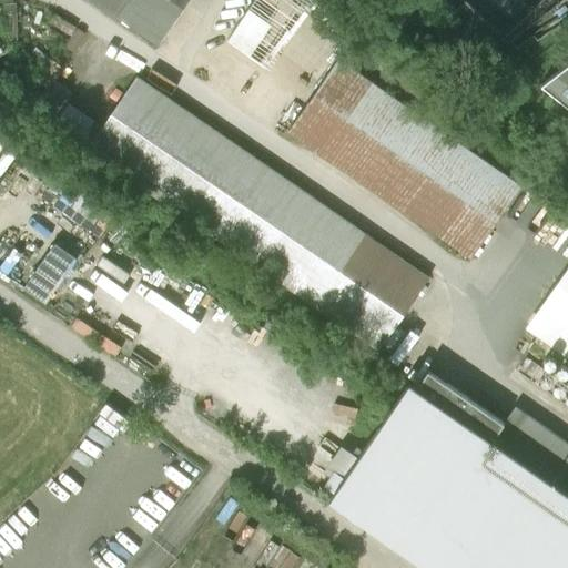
[(191,0),(87,0),(158,48),(191,0)]
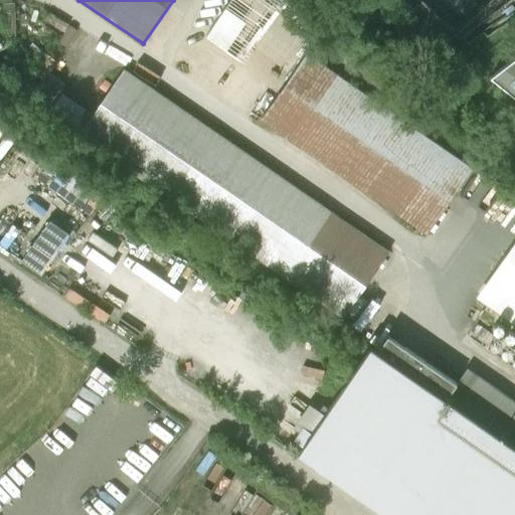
[(472,170),(306,56),(261,123),(426,236),(472,170)]
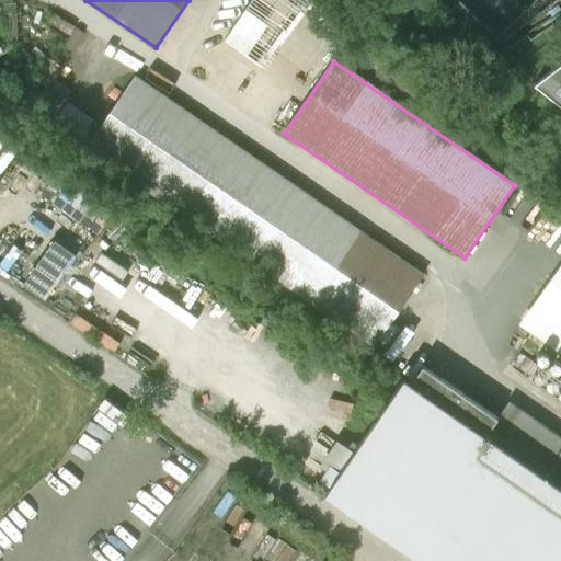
[(560,61),(534,84),(560,105),(560,61)]
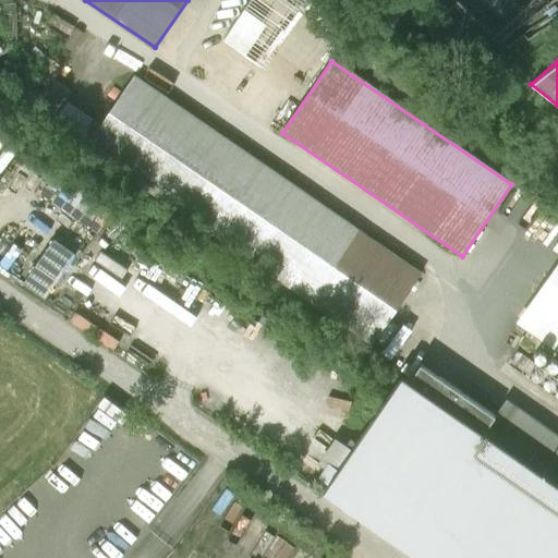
[(421,276),(133,79),(83,150),(372,348),(421,276)]
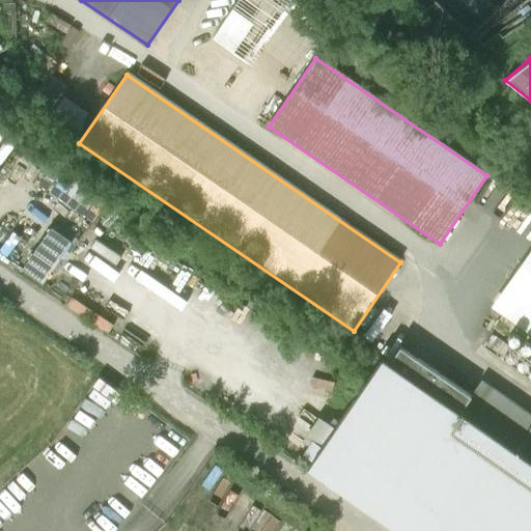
[(530,333),(530,252),(493,307),(530,333)]
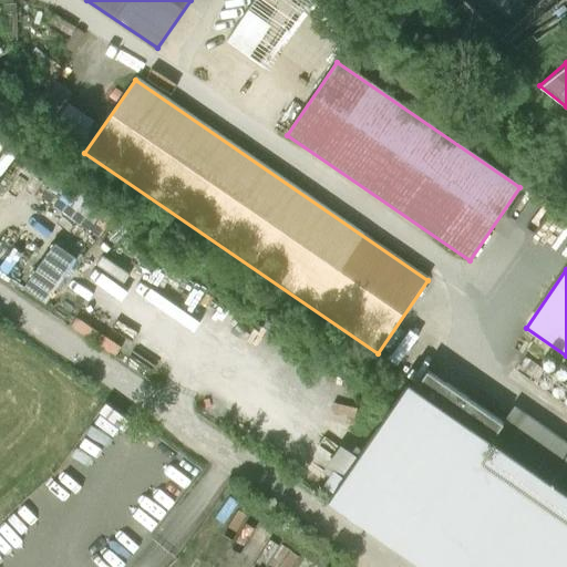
[(413,392),(406,387),(328,502),(423,566),(566,566),(566,496),(490,443),(502,426),(428,373),(413,392)]
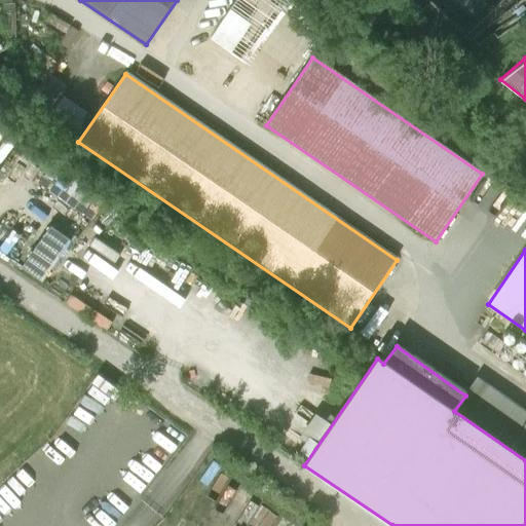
[(525,411),(478,378),(465,396),(454,411),(525,460),(525,411)]
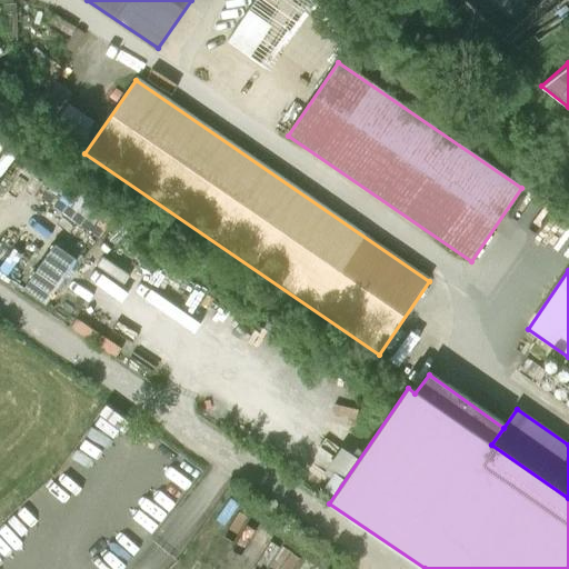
[(345,448),(321,482),(333,490),(356,455),(345,448)]
